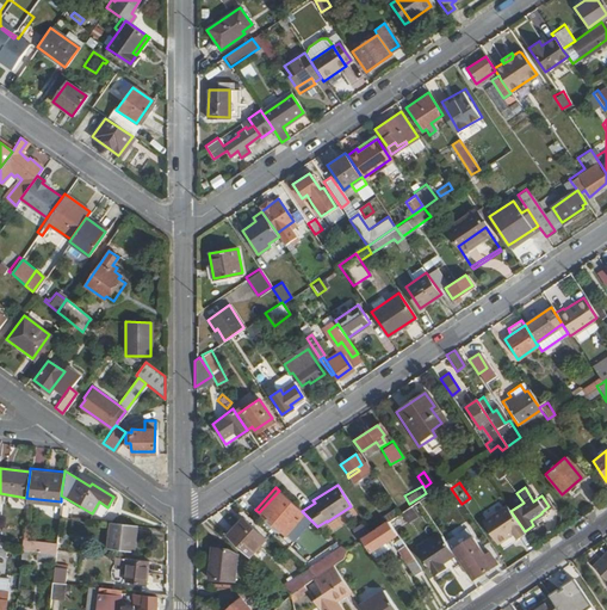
[(259,512),(284,536),(304,513),(302,511),(279,491),(259,512)]
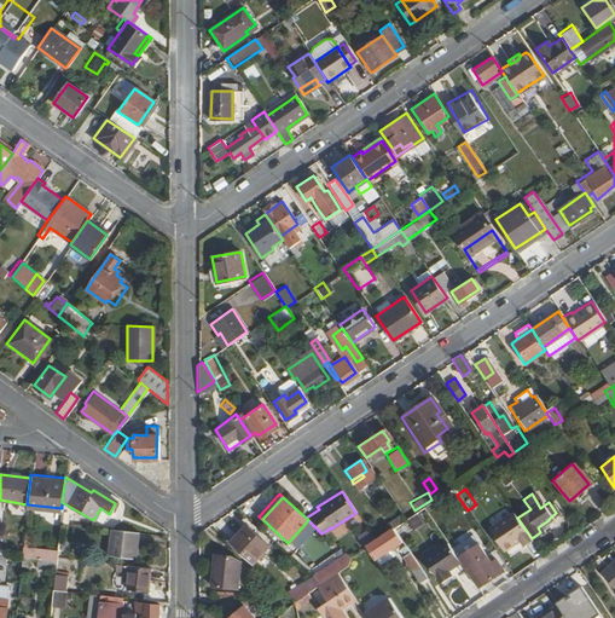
[(404,520),(410,529),(428,517),(422,508),(404,520)]
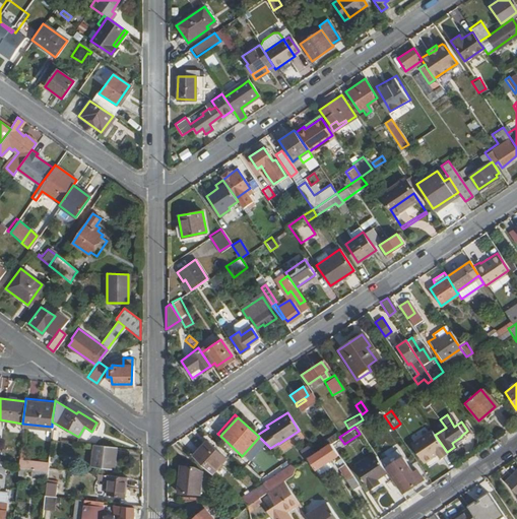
[(409,443),(422,461),(435,452),(439,458),(445,454),(429,430),(409,443)]
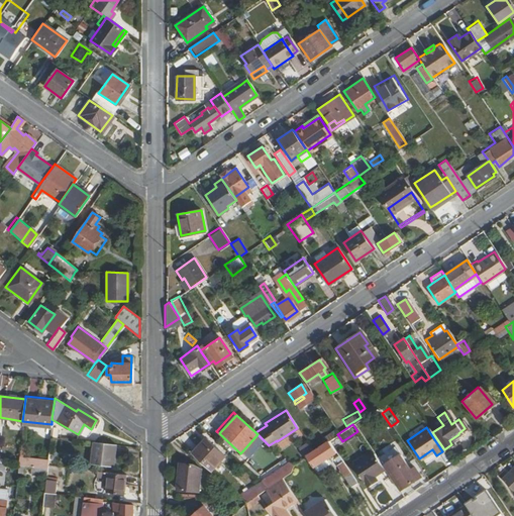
[(192,453),(209,471),(223,455),(205,439),(192,453)]
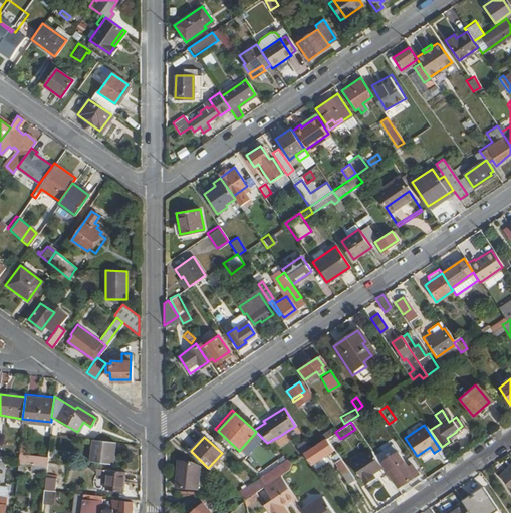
[(309,450),(302,454),(309,465),(331,449),(325,439),(310,449),(309,450)]
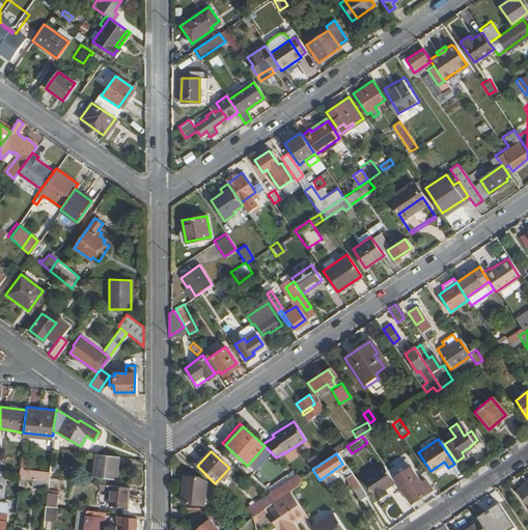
[(94,461),(93,467),(92,475),(114,477),(115,476),(116,467),(117,456),(95,454),(94,461)]
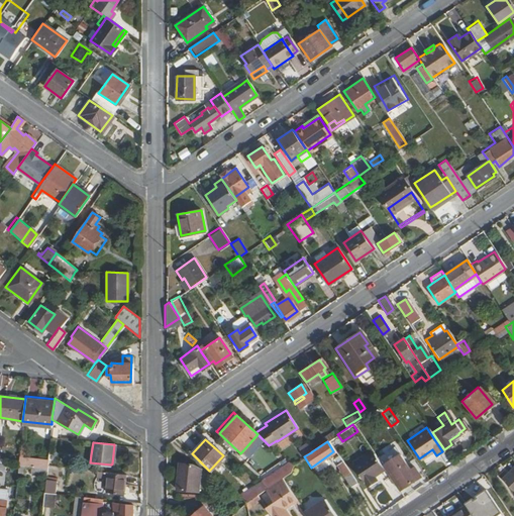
[(298,450),(303,457),(304,456),(311,452),(307,445),(298,450)]
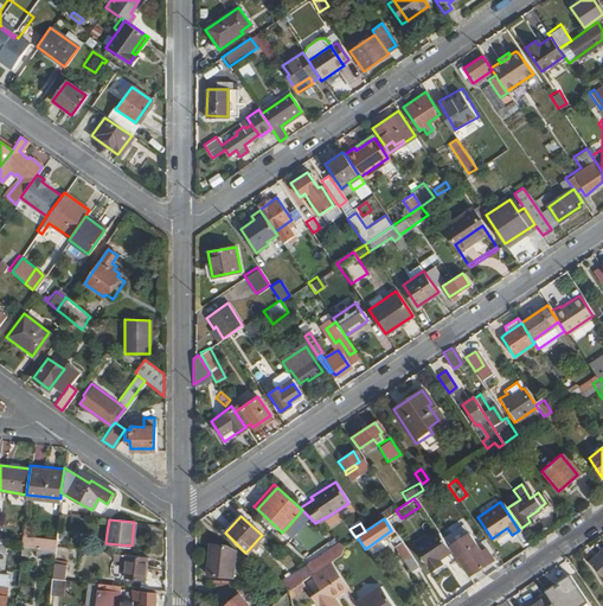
[(466,533),(446,547),(449,552),(455,561),(457,565),(462,562),(470,574),(492,560),(483,548),(479,552),(466,533)]
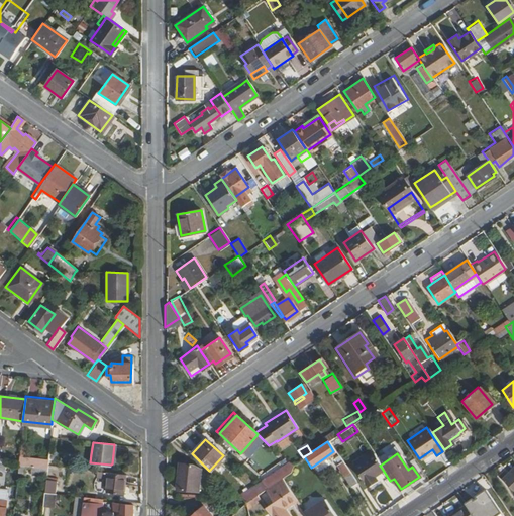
[(353,467),(358,476),(357,477),(360,480),(362,479),(367,488),(376,481),(380,479),(382,482),(388,478),(383,470),(380,466),(373,454),(353,467)]
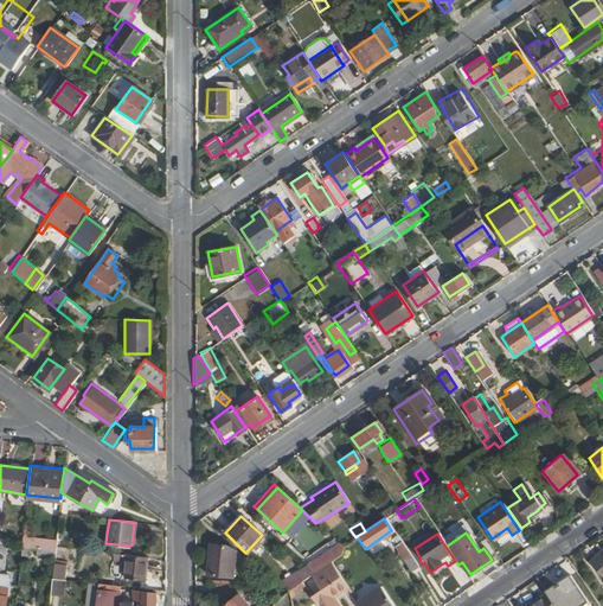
[(21,537),(21,547),(55,547),(55,536),(21,537)]
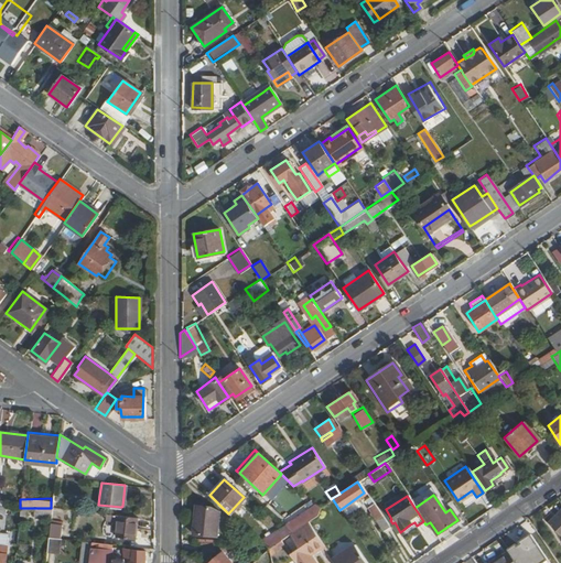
[(365,508),(380,530),(387,526),(371,504),(365,508)]
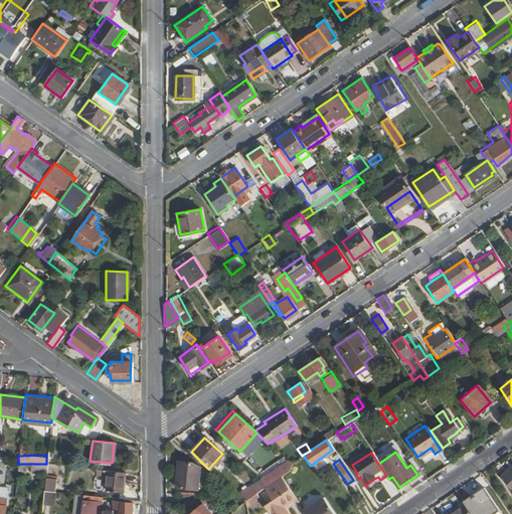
[(287,461),(259,481),(265,486),(279,477),(288,471),(290,464),(287,461)]
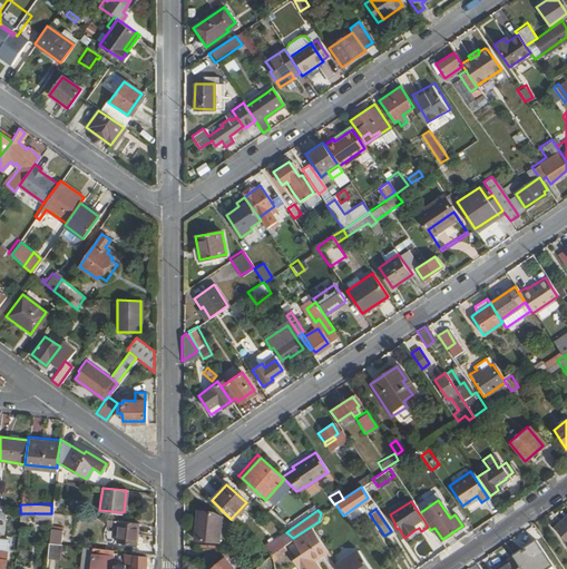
[(196,512),(195,529),(195,540),(195,541),(217,542),(218,517),(212,513),(196,512)]
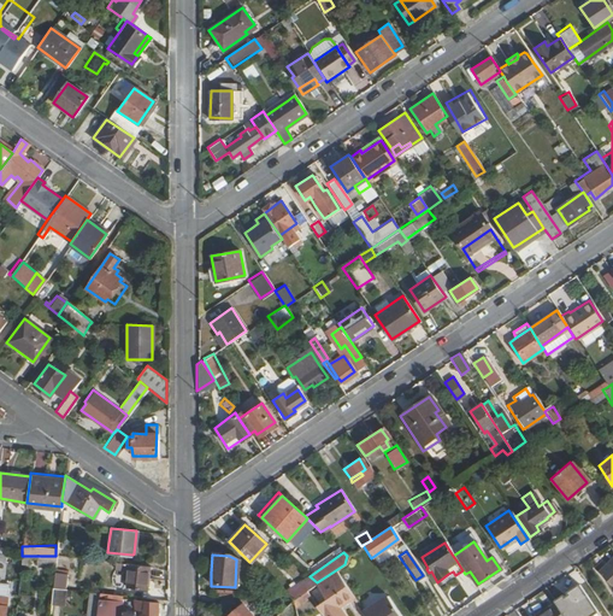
[(612,555),(599,570),(612,585),(612,555)]
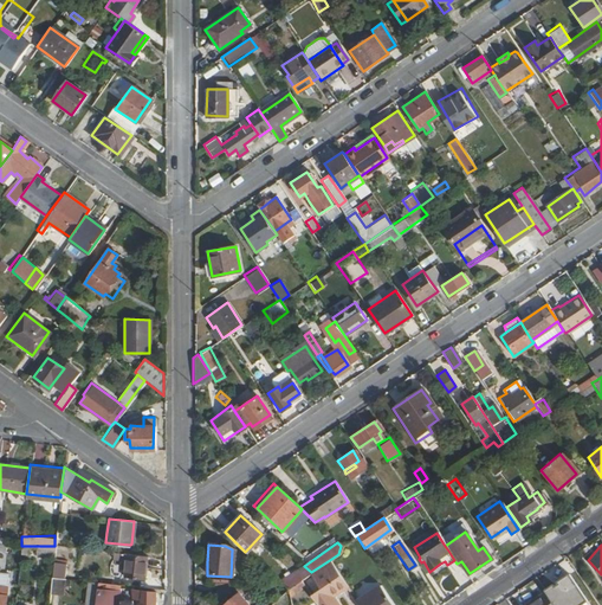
[(20,546),(20,553),(53,557),(54,551),(20,546)]
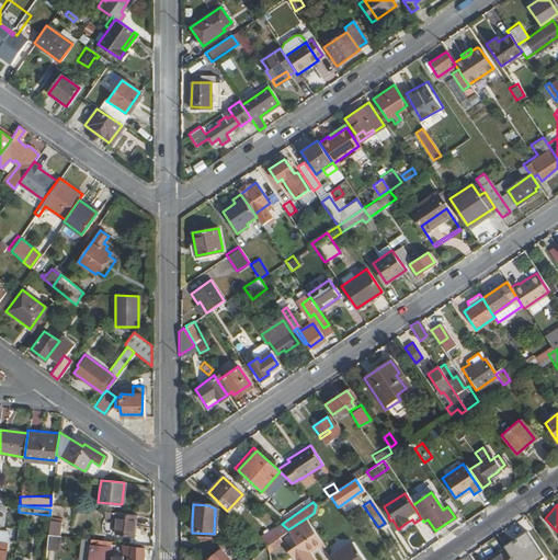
[(116,512),(113,534),(132,536),(135,514),(116,512)]
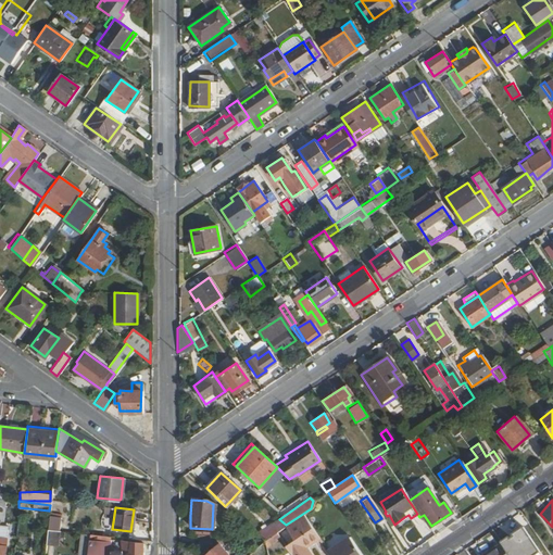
[(49,514),(45,543),(57,545),(61,516),(49,514)]
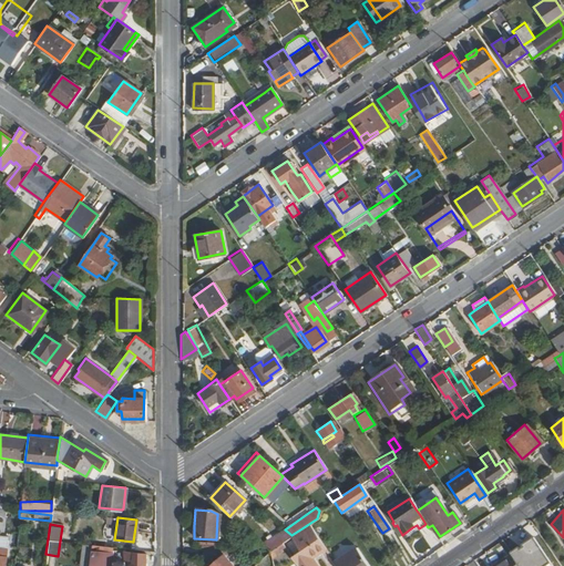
[(428,527),(436,538),(440,536),(432,525),(428,527)]
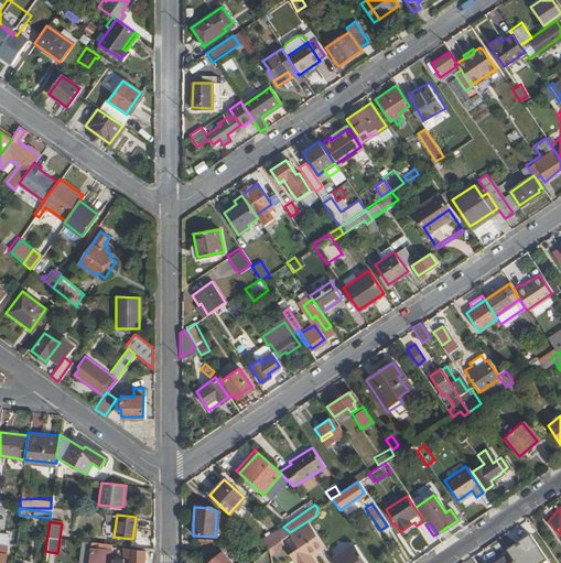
[(281,523),(257,541),(266,549),(279,540),(289,533),(290,532),(283,527),(281,523)]
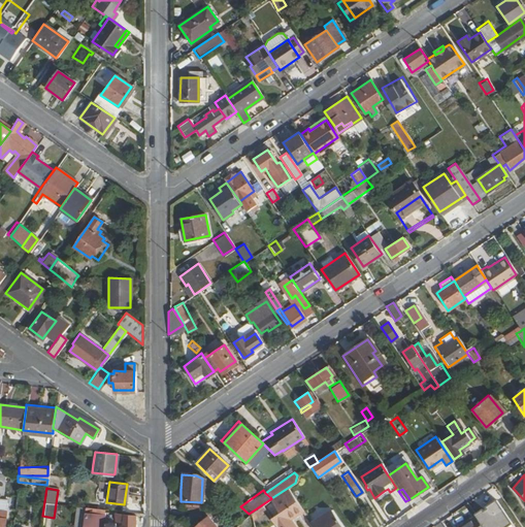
[(269,519),(274,526),(293,526),(291,524),(288,526),(285,523),(289,520),(301,512),(287,490),(270,500),(279,513),(269,519)]
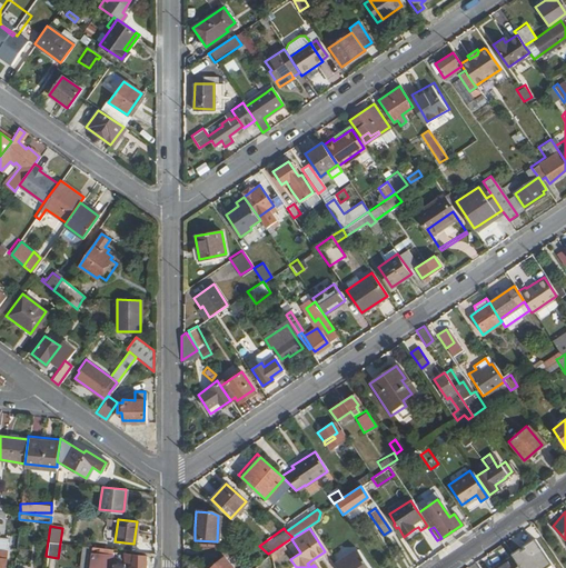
[(537,537),(514,550),(524,567),(544,567),(553,562),(537,537)]
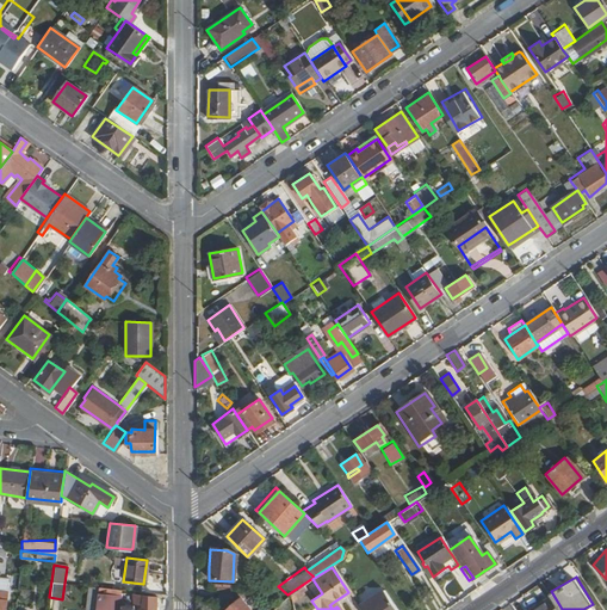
[(302,585),(287,595),(289,602),(305,591),(302,585)]
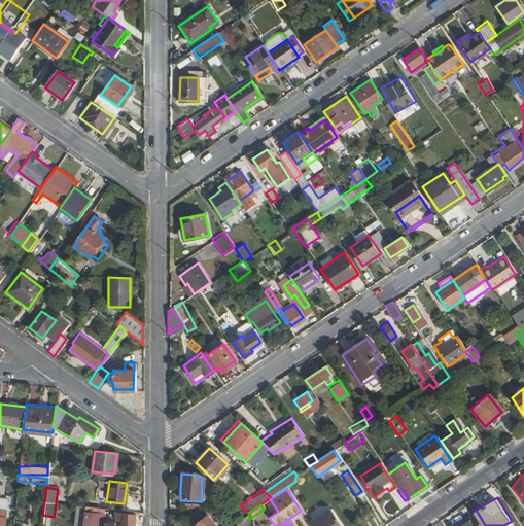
[(82,525),(104,525),(104,521),(103,517),(103,515),(103,512),(103,509),(85,506),(82,525)]
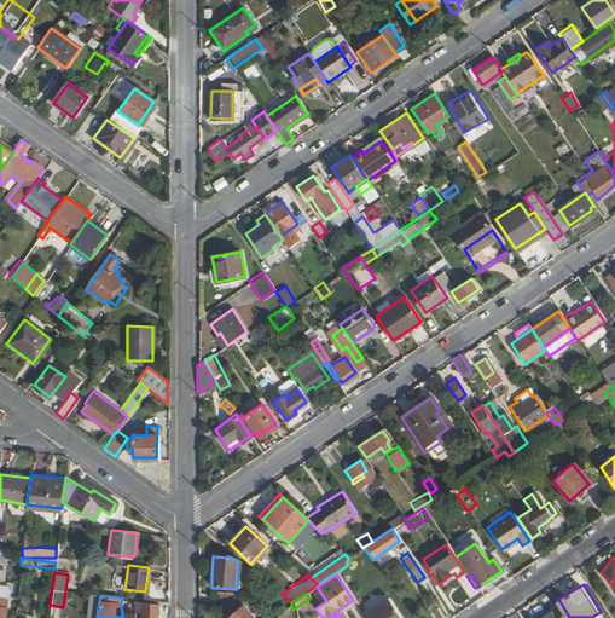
[(400,617),(387,596),(361,612),(365,617),(400,617)]
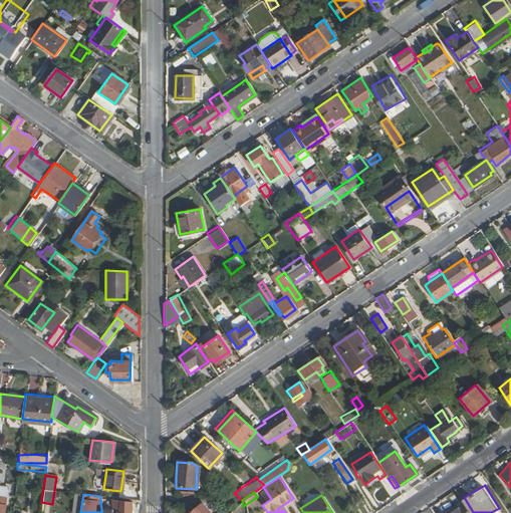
[(101,512),(132,512),(133,503),(111,501),(110,509),(107,508),(101,508),(101,512)]
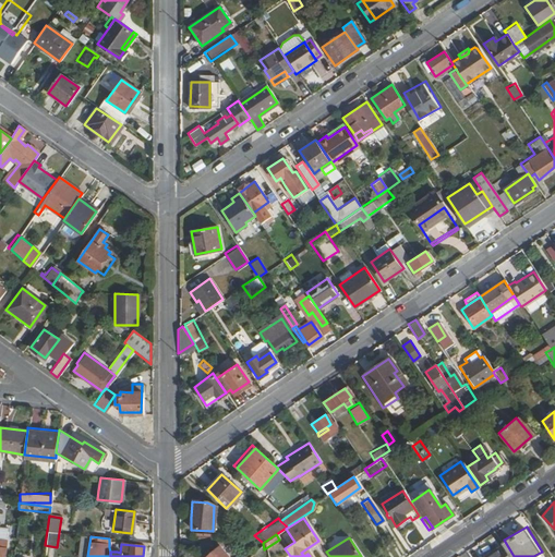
[(483,556),(509,556),(502,545),(483,556)]
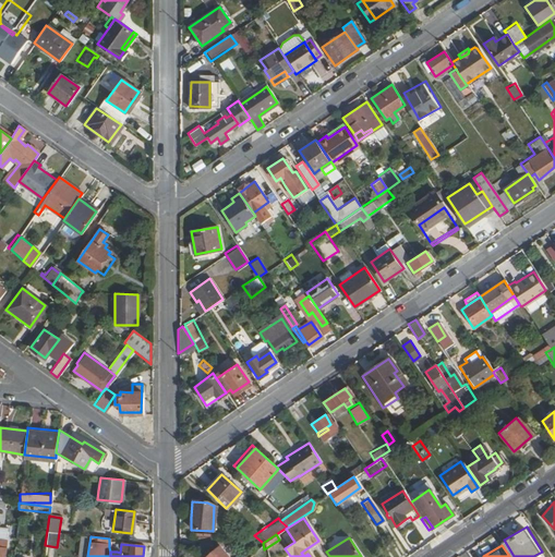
[(205,556),(227,556),(218,546),(205,556)]
